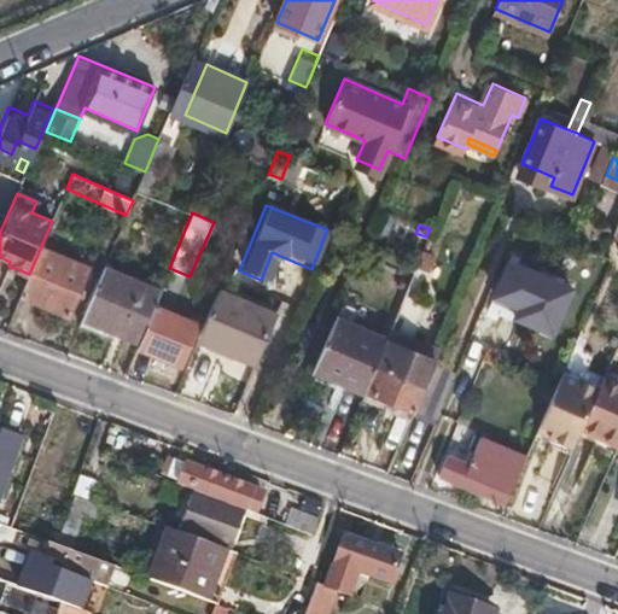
[(29,274),(21,292),(68,314),(88,267),(41,246),(29,274)]
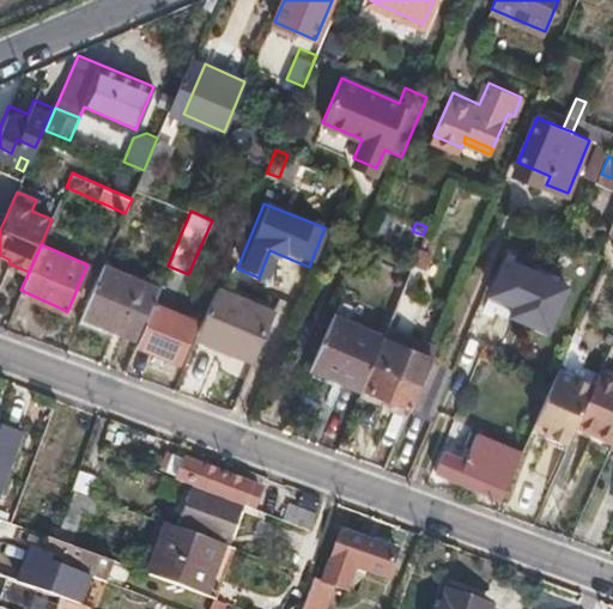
[(418,251),(388,323),(412,333),(442,261),(418,251)]
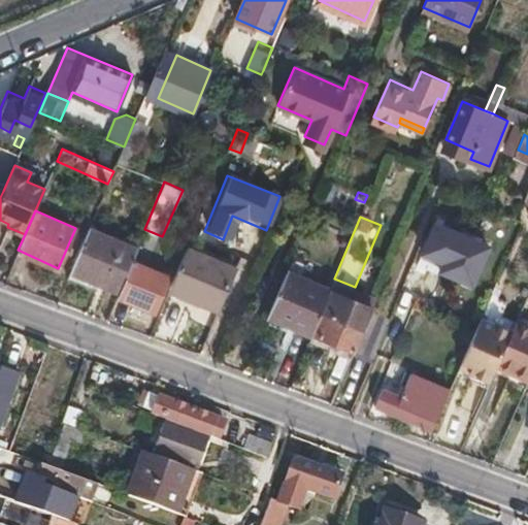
[(444,231),(437,228),(424,260),(475,284),(492,247),(447,226),(444,231)]
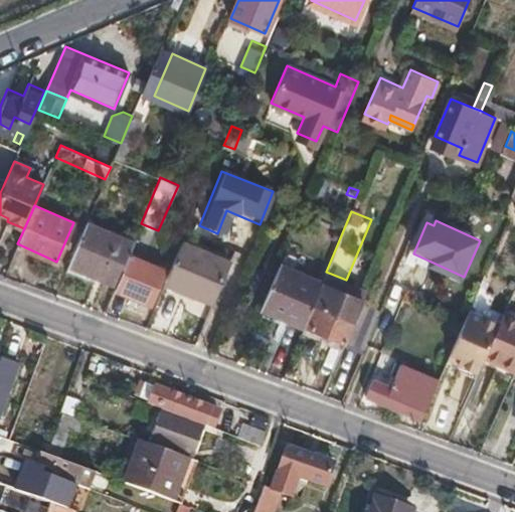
[(88,221),(69,263),(116,284),(129,253),(133,241),(88,221)]
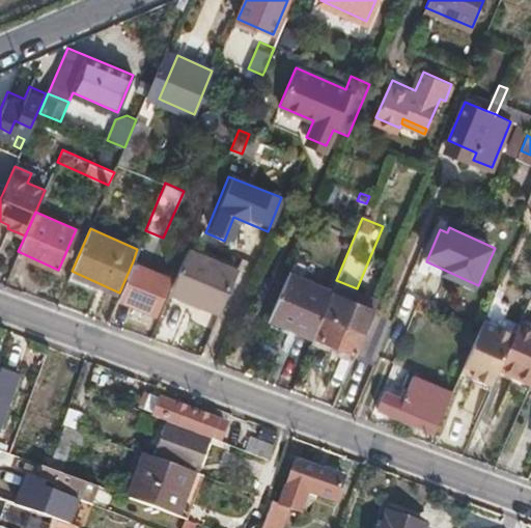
[(189,247),(170,289),(218,310),(235,268),(189,247)]
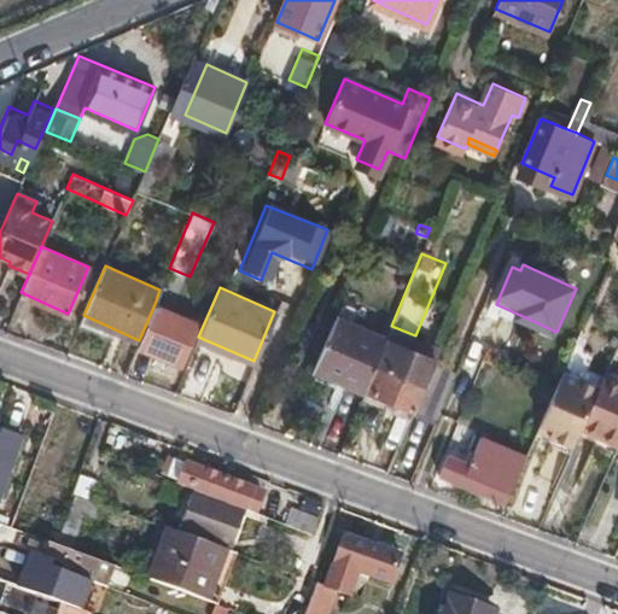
[(139,340),(136,345),(180,364),(197,322),(155,304),(139,340)]
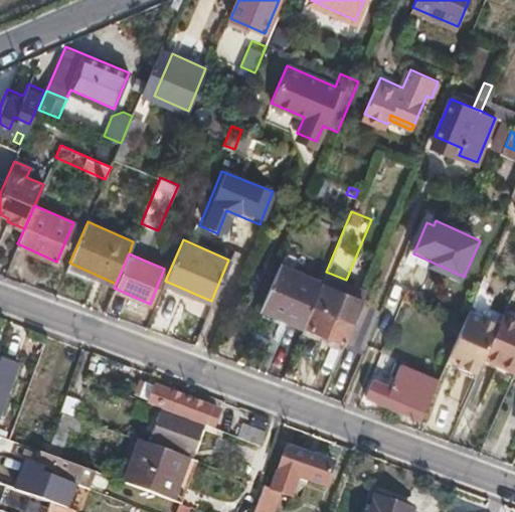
[(280,264),(262,305),(305,323),(322,282),(280,264)]
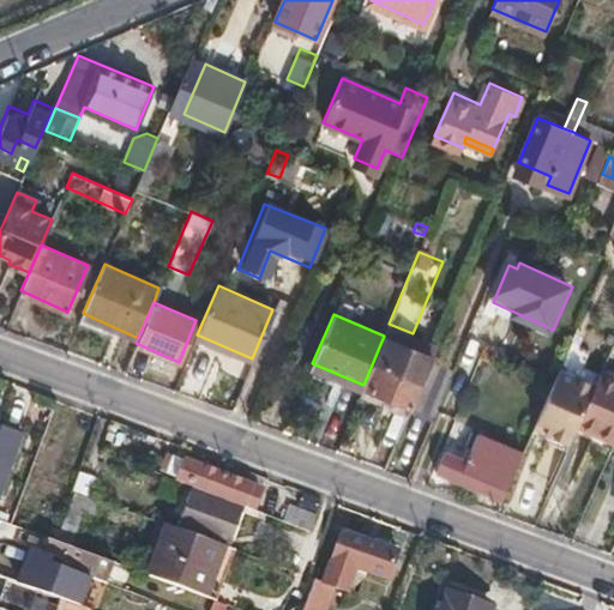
[(384,336),(363,385),(411,405),(431,360),(432,356),(384,336)]
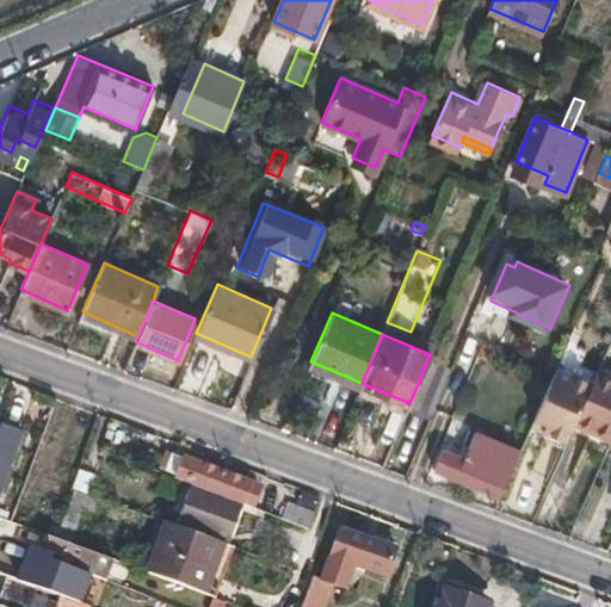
[(429,358),(409,403),(432,413),(451,367),(429,358)]
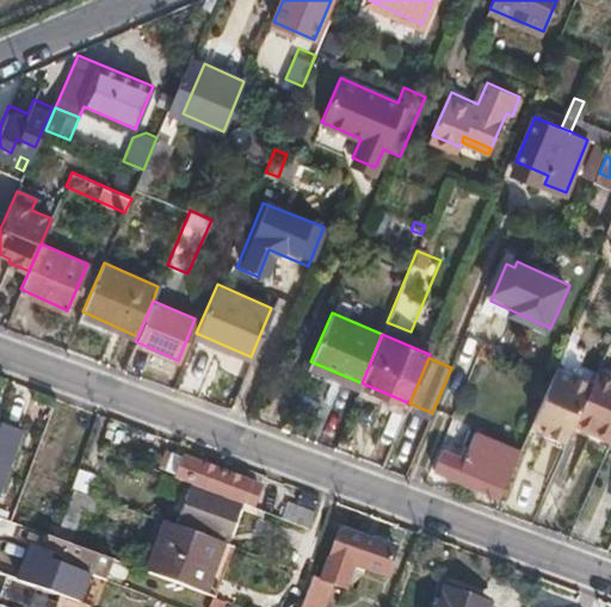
[(592,382),(556,366),(550,382),(535,414),(548,420),(544,428),(567,438),(575,420),(592,382)]
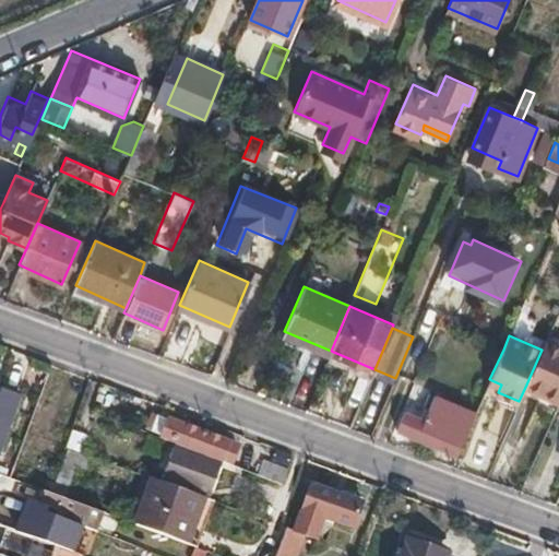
[(526,385),(558,399),(558,341),(547,336),(542,350),(526,385)]
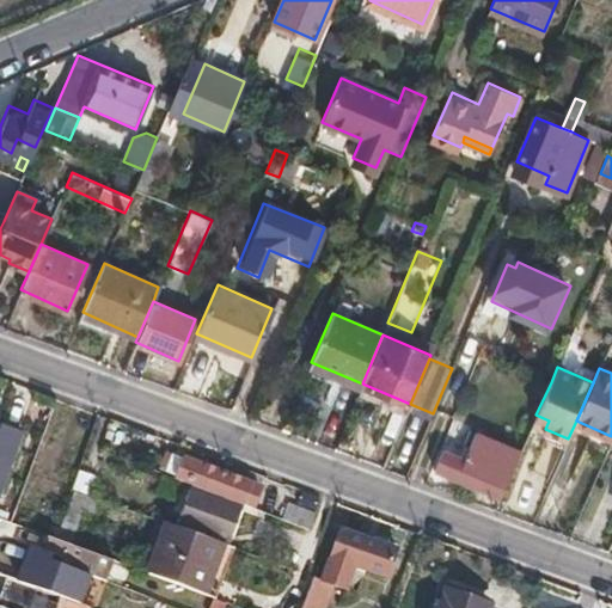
[(463,449),(473,424),(454,417),(445,442),(463,449)]
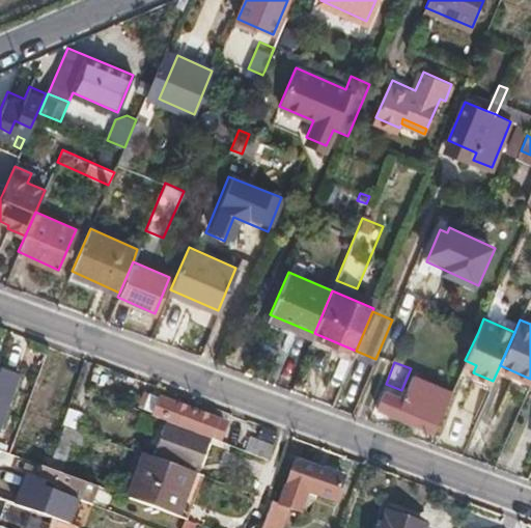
[(0,366),(0,425),(19,374),(0,366)]
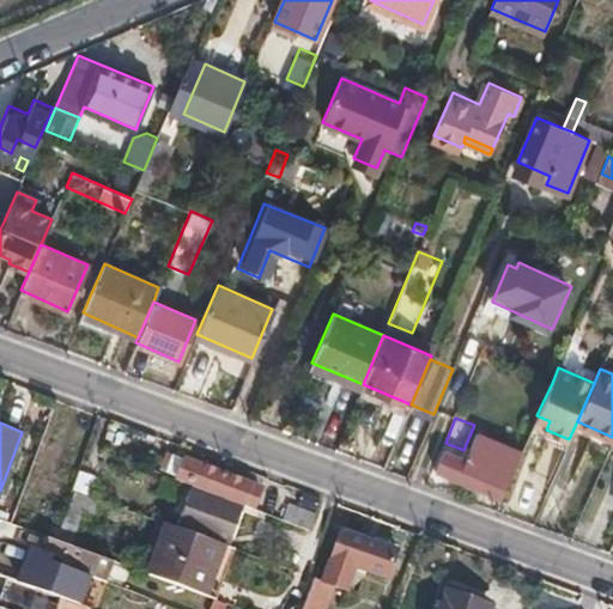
[(437,470),(501,497),(521,452),(477,432),(466,457),(445,449),(437,470)]
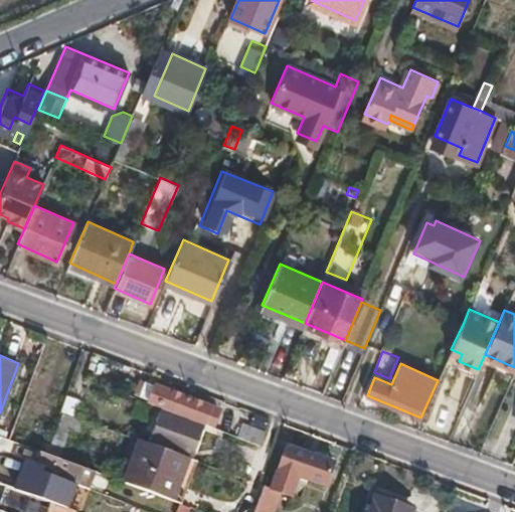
[(150,398),(149,402),(159,406),(206,424),(211,427),(217,408),(145,380),(139,394),(150,398)]
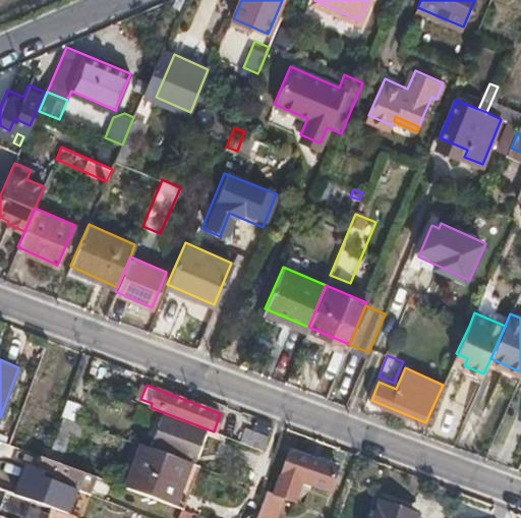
[(161,411),(149,447),(189,461),(196,464),(209,429),(161,411)]
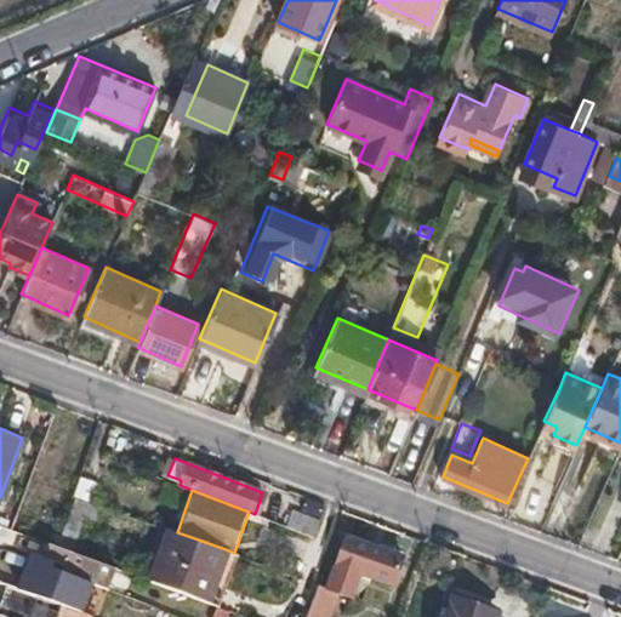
[(286,525),(314,532),(318,514),(290,507),(286,525)]
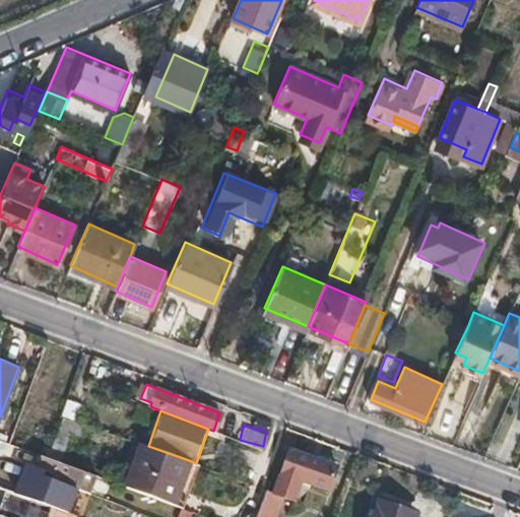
[(148,446),(142,443),(126,487),(174,505),(189,460),(148,446)]
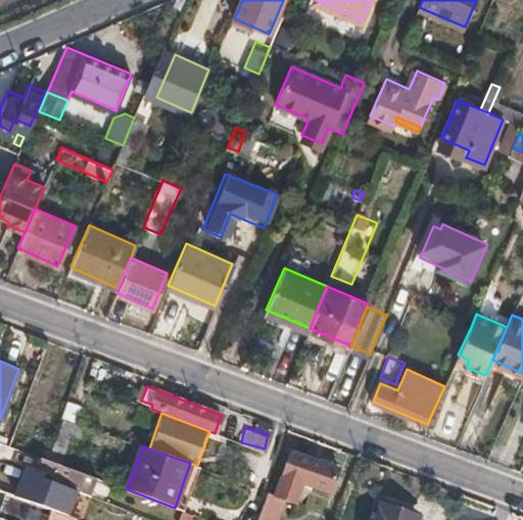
[(268,492),(257,519),(274,519),(283,498),(295,502),(303,481),(331,491),(339,469),(290,451),(274,494),(268,492)]
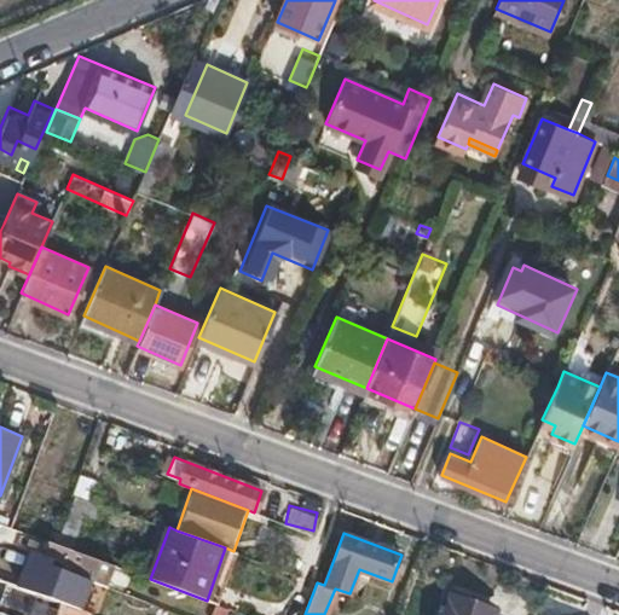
[(0,556),(0,578),(3,580),(7,581),(39,593),(48,564),(59,568),(105,585),(113,566),(57,544),(48,541),(44,555),(17,544),(15,550),(4,546),(0,556)]
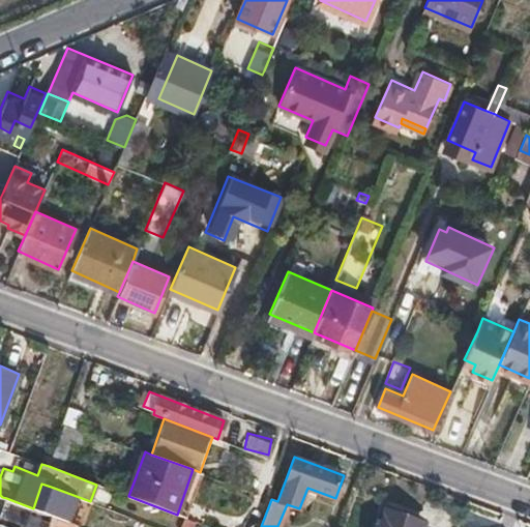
[(33,508),(6,498),(0,515),(0,523),(9,526),(75,526),(77,524),(33,508)]
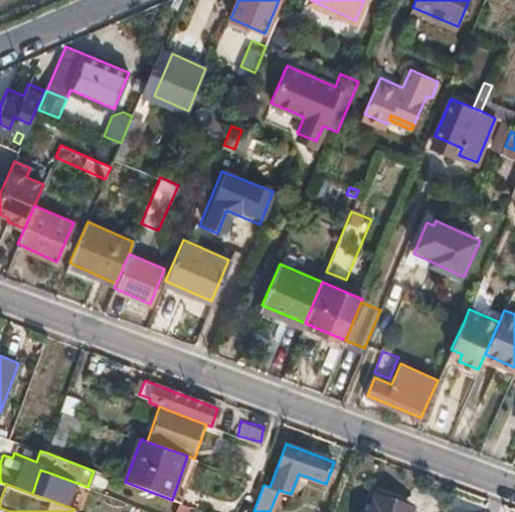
[(392,511),(369,503),(365,511),(392,511)]
